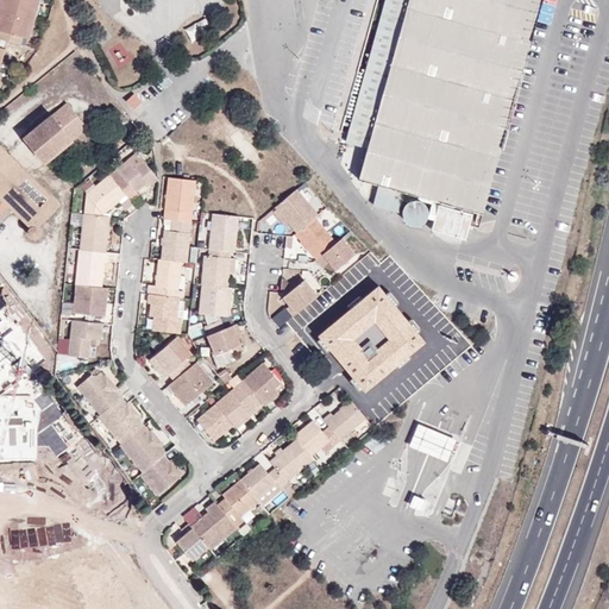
[(1,0),(0,7),(0,8),(1,10),(7,11),(6,18),(0,16),(0,56),(5,39),(25,45),(37,0),(1,0)]
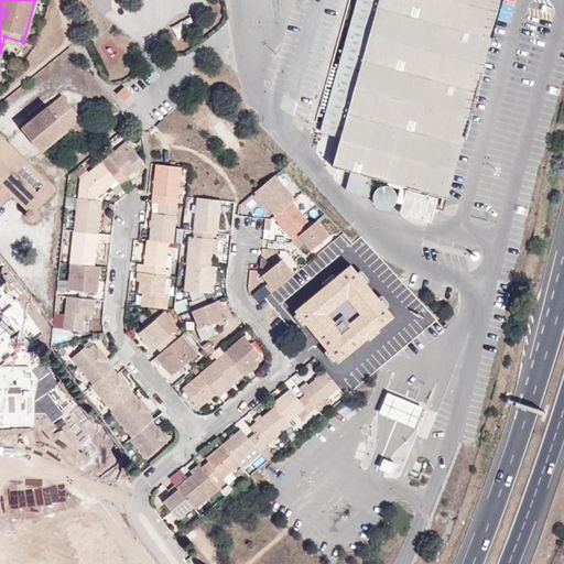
[(438,195),(492,0),(356,0),(345,44),(321,131),(340,137),(333,164),(334,166),(350,171),(347,184),(351,192),(369,196),(375,177),(386,180),(401,184),(438,195)]
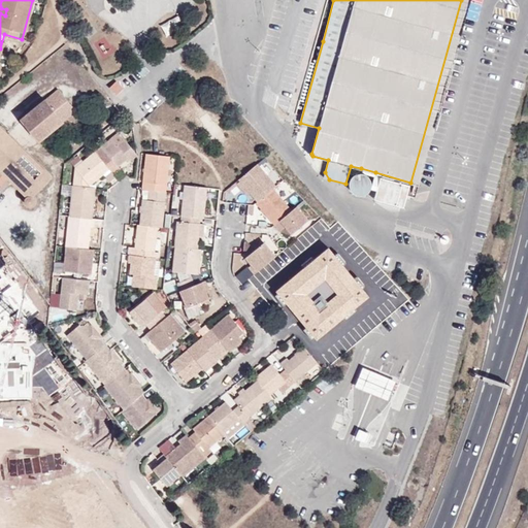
[(117,95),(124,89),(116,80),(109,88),(117,95)]
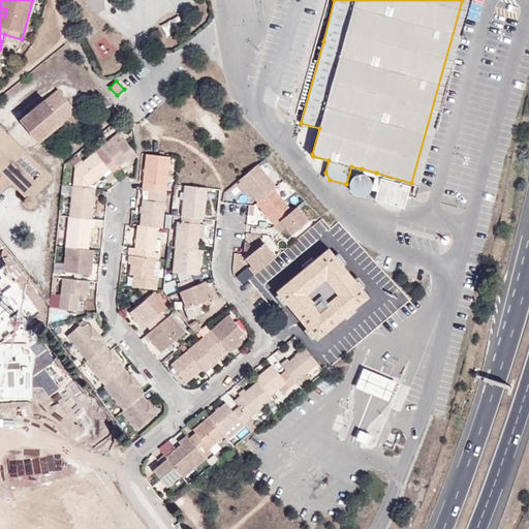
[(39,142),(74,113),(57,91),(22,120),(39,142)]
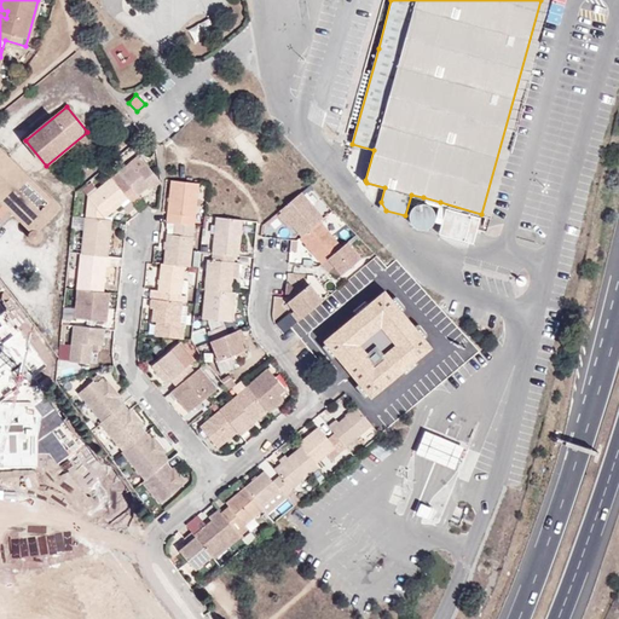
[(0,154),(53,208),(34,227),(15,209),(12,213),(32,230),(28,233),(28,239),(33,243),(39,242),(41,238),(41,235),(38,230),(59,208),(0,148),(0,154)]
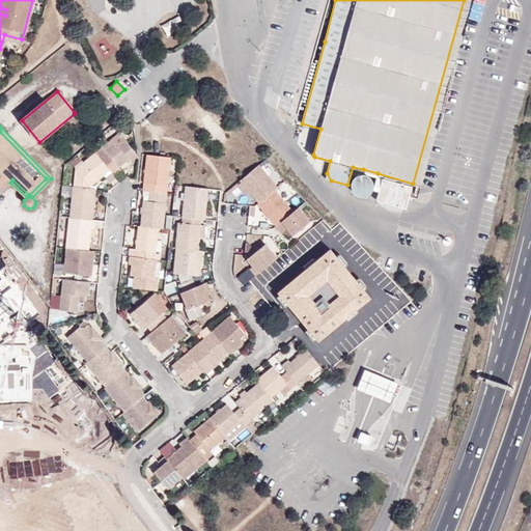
[(0,171),(8,179),(7,182),(9,184),(10,183),(12,179),(29,195),(46,178),(0,132),(0,171)]
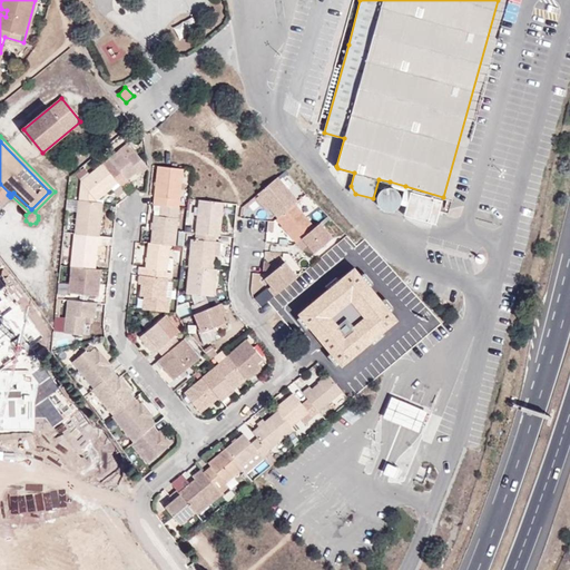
[(128,143),(110,157),(102,164),(105,166),(112,160),(123,153),(126,157),(134,149),(128,143)]
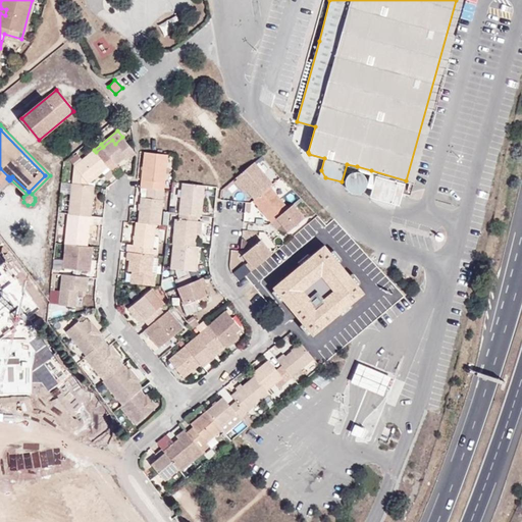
[(136,153),(122,137),(115,144),(112,140),(103,147),(96,152),(109,167),(113,172),(119,167),(116,164),(126,156),(128,159),(136,153)]
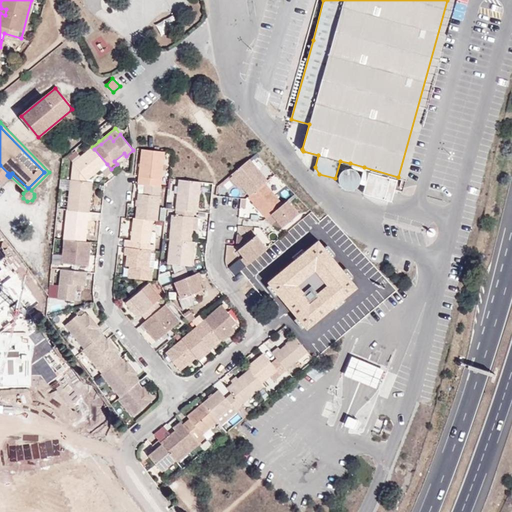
[(86,181),(107,164),(94,149),(92,147),(73,162),(71,180),(86,181)]
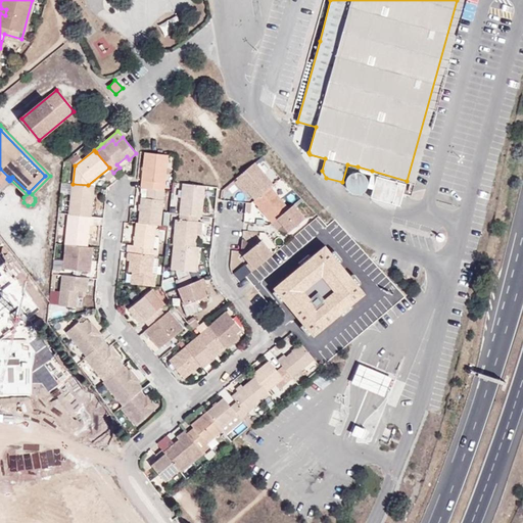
[(167,154),(145,152),(142,180),(164,182),(167,154)]
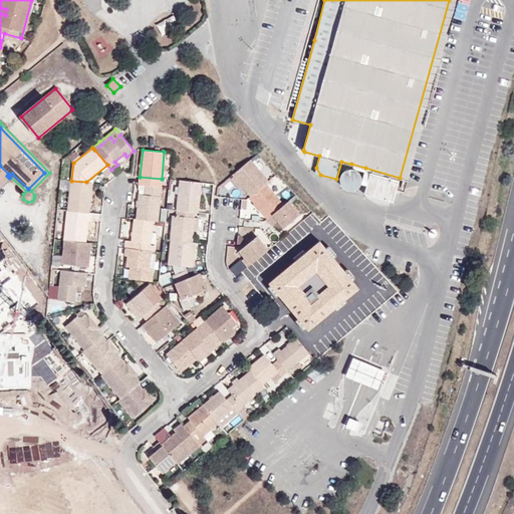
[(268,181),(250,159),(232,174),(250,196),(266,182),(268,181)]
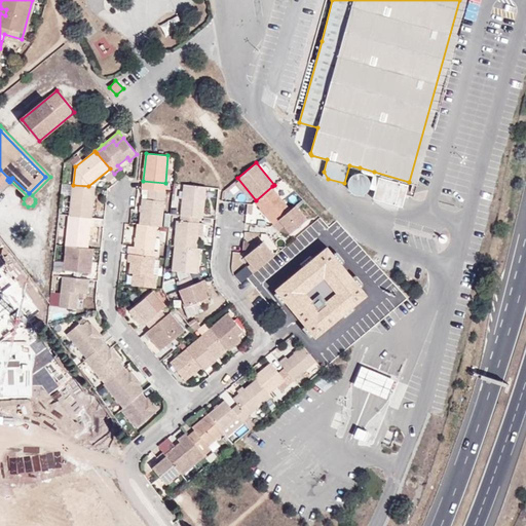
[(0,189),(1,191),(9,182),(7,180),(8,178),(0,170),(0,189)]
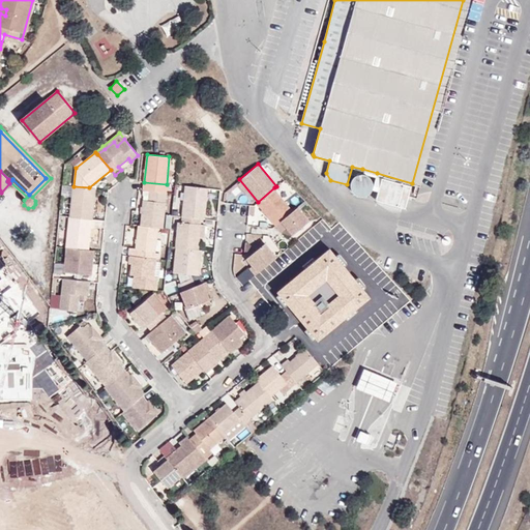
[(370,194),(373,189),(374,184),(371,178),(366,175),(360,174),(356,175),(352,178),(351,184),(352,190),(354,194),(359,196),(364,197),(370,194)]
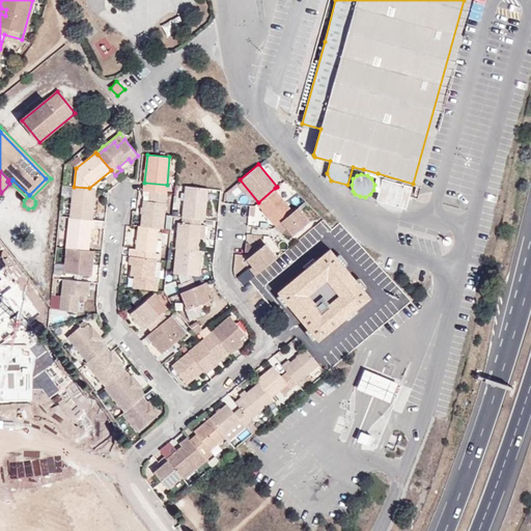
[(374,185),(373,190),(379,192),(376,200),(406,208),(412,187),(376,176),(374,185)]
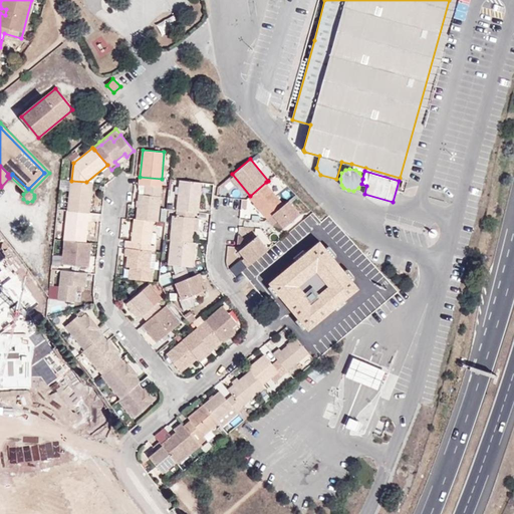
[(162,179),(140,177),(139,185),(147,186),(161,187),(162,179)]
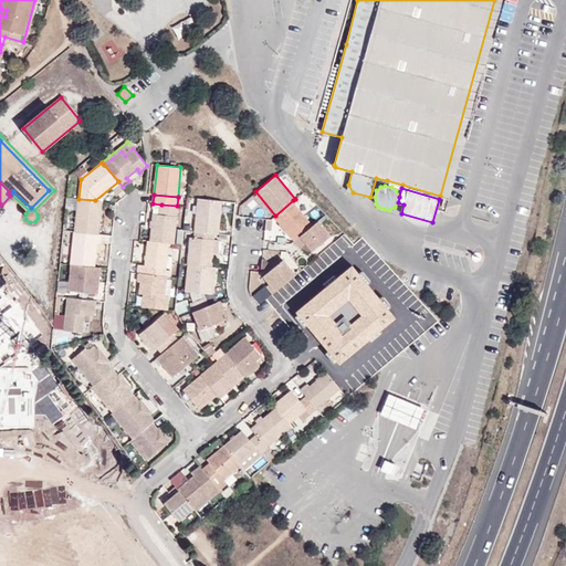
[(219,234),(222,200),(197,198),(194,232),(215,234),(219,234)]
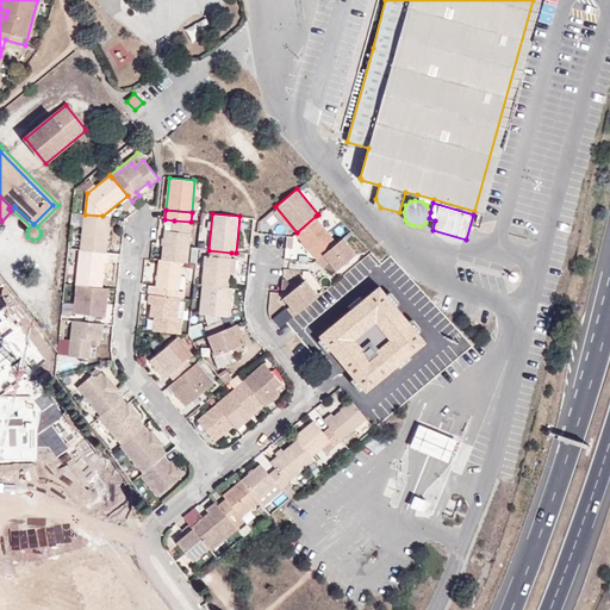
[(106,253),(111,217),(103,216),(85,215),(80,249),(106,253)]
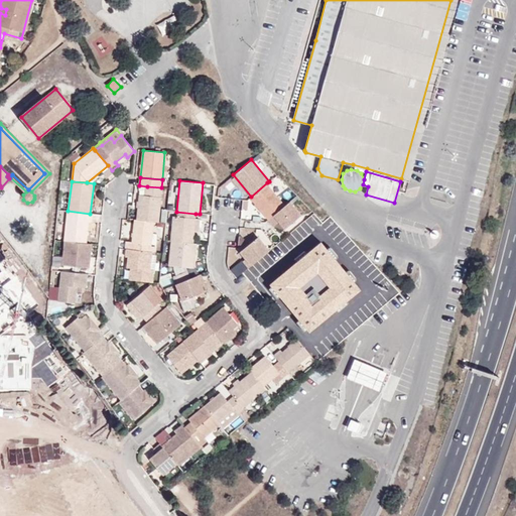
[(268,219),(285,205),(267,182),(251,197),(250,198),(268,219)]
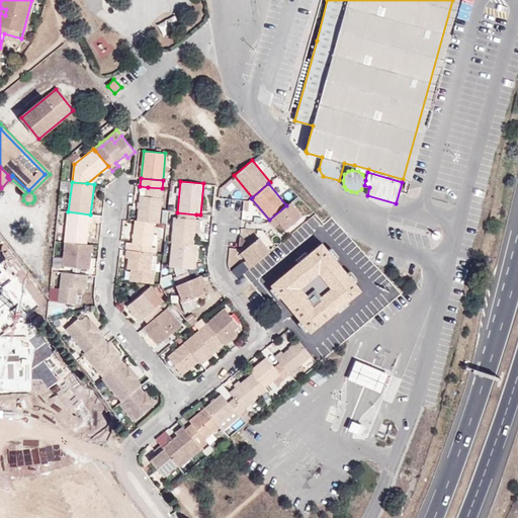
[(162,188),(148,187),(147,196),(161,198),(162,188)]
